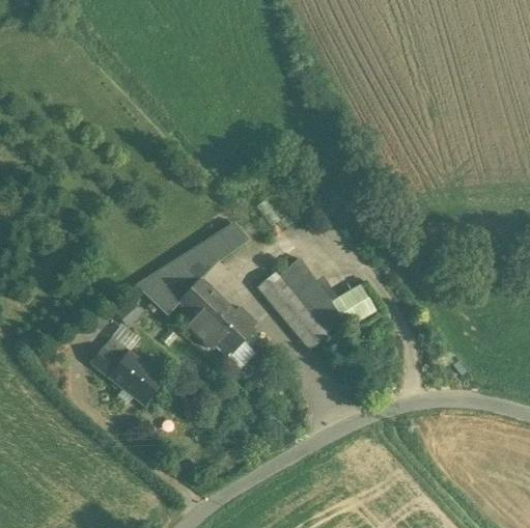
[(234,222),(137,284),(167,314),(179,302),(190,312),(213,288),(202,278),(214,264),(248,239),(234,222)]
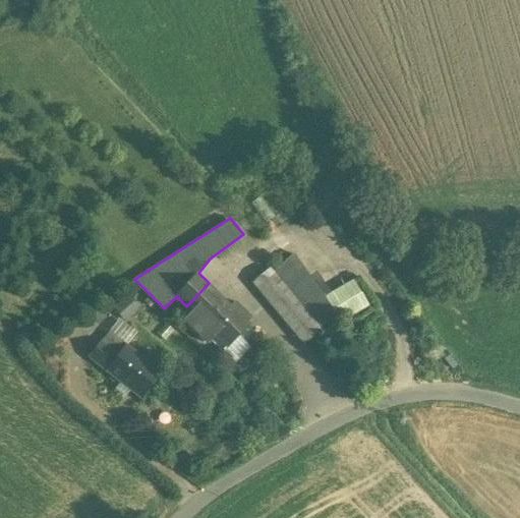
[(326,295),(294,251),(289,256),(299,268),(283,282),(320,326),(339,314),(342,319),(368,303),(354,279),(326,295)]
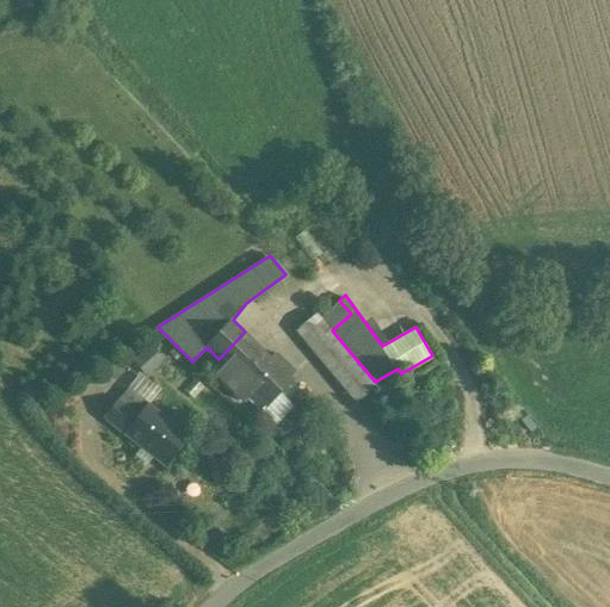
[(339,301),(321,316),(332,330),(351,314),(339,301)]
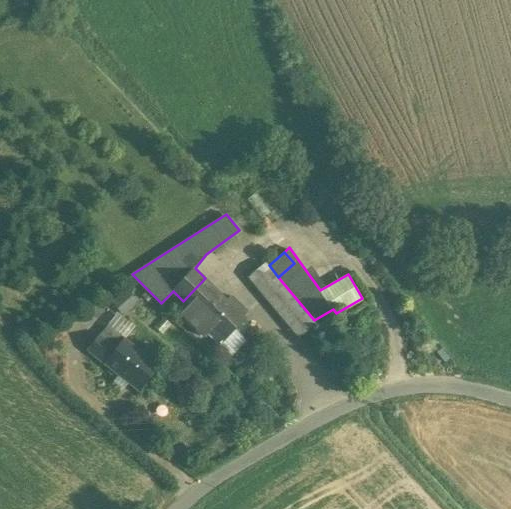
[(269,265),(266,262),(249,277),(293,329),(314,320),(278,277),(269,265)]
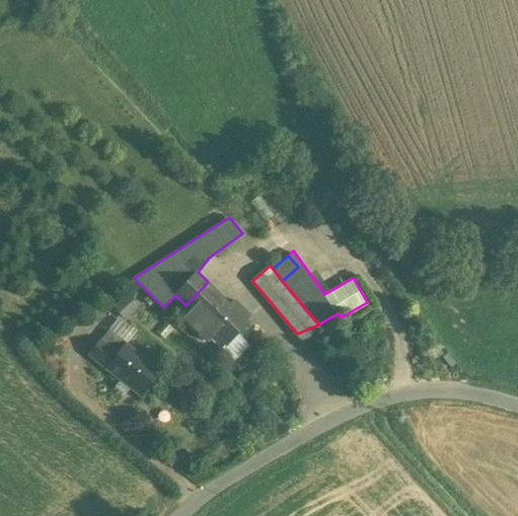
[(248,320),(208,282),(186,305),(191,310),(223,341),(226,344),(238,332),(248,320)]
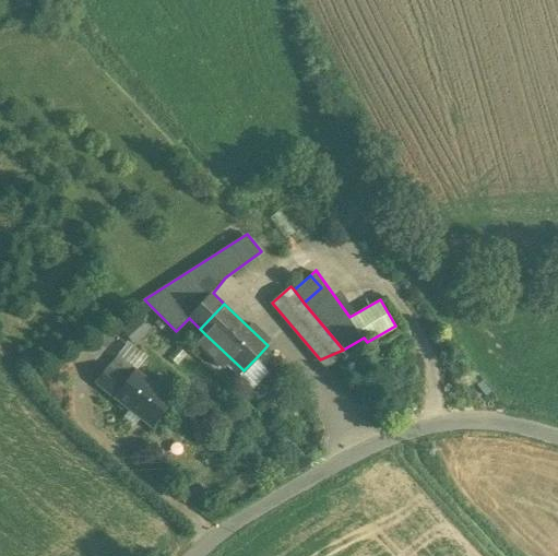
[(122,329),(135,343),(152,329),(139,315),(122,329)]
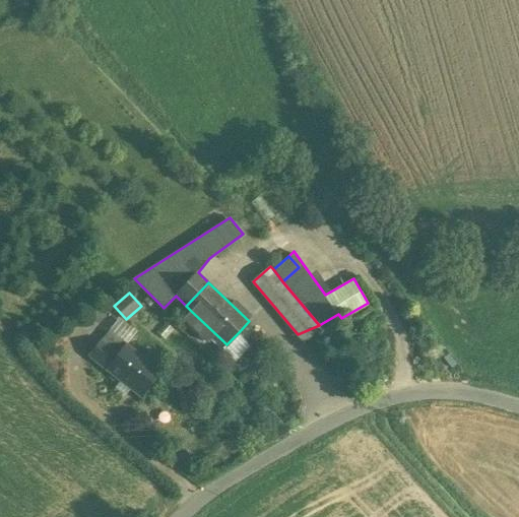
[(223,341),(191,311),(184,318),(208,341),(212,337),(220,345),(220,344),(220,343),(223,341)]
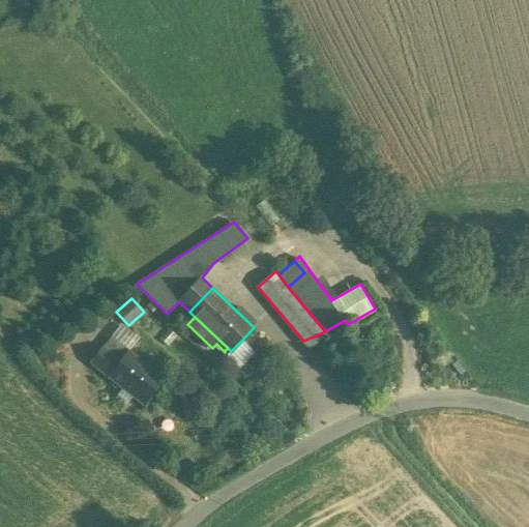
[(122,323),(112,335),(129,349),(140,337),(122,323)]
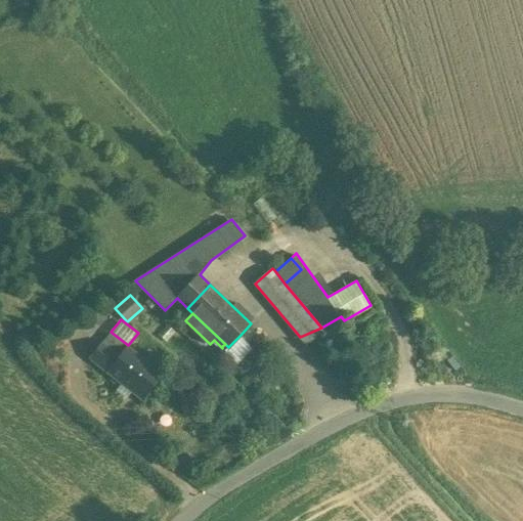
[(128,345),(111,332),(102,342),(120,356),(128,345)]
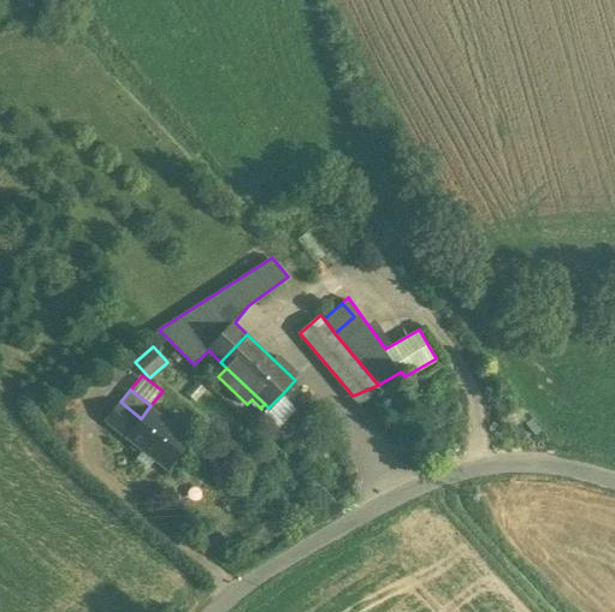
[(268,408),(265,404),(261,406),(261,408),(276,422),(284,420),(288,416),(291,413),(294,405),(283,393),(268,408)]
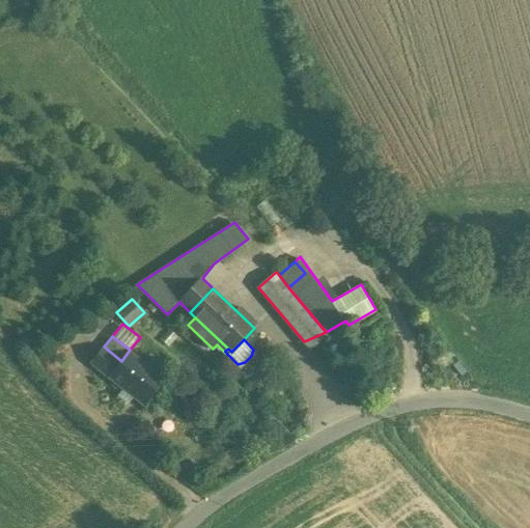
[(121,361),(104,346),(91,362),(109,377),(121,361)]
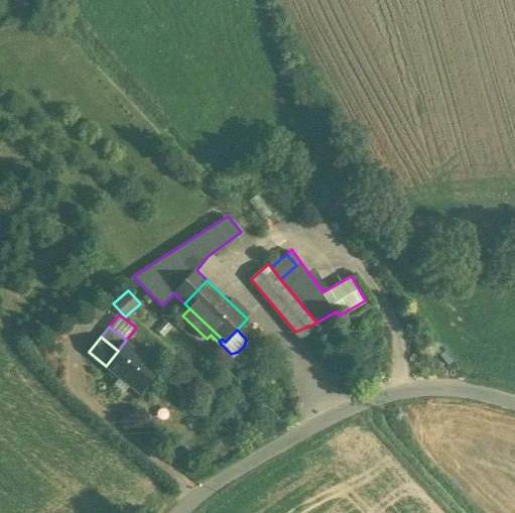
[(161,368),(126,340),(118,351),(106,366),(141,393),(161,368)]
